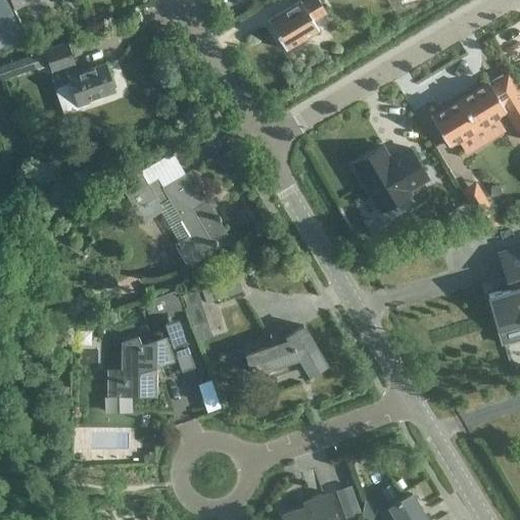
[(319,0),(305,0),(302,2),(270,21),(287,51),(320,32),(315,21),(328,14),(319,0)]
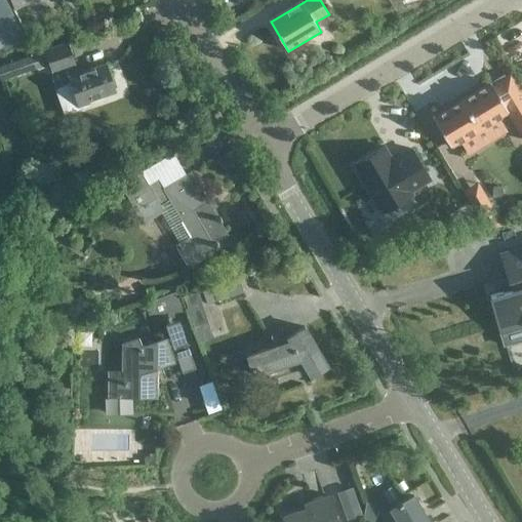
[(89,101),(117,91),(108,66),(80,76),(69,44),(0,68),(0,75),(2,82),(50,66),(52,72),(66,68),(71,84),(65,87),(72,107),(78,105),(80,109),(91,105),(89,101)]
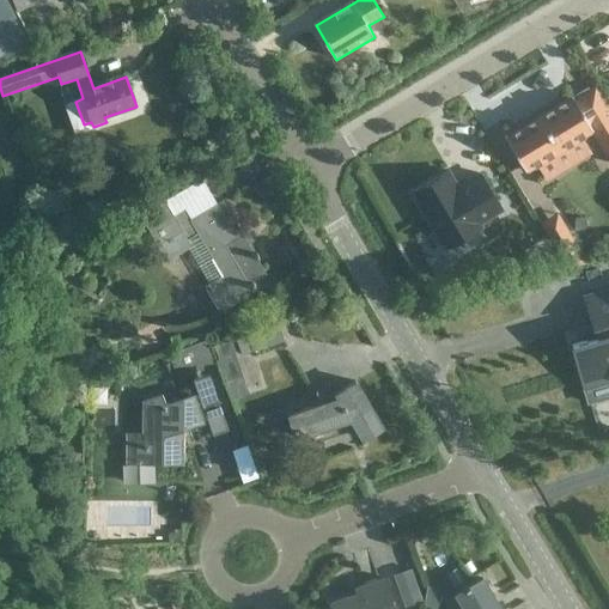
[(608,107),(597,87),(576,101),(574,97),(572,98),(573,99),(562,105),(560,102),(548,109),(550,113),(530,125),(529,121),(517,128),(519,132),(509,138),(507,138),(506,139),(527,172),(529,171),(528,171),(592,132),(608,158),(608,107)]
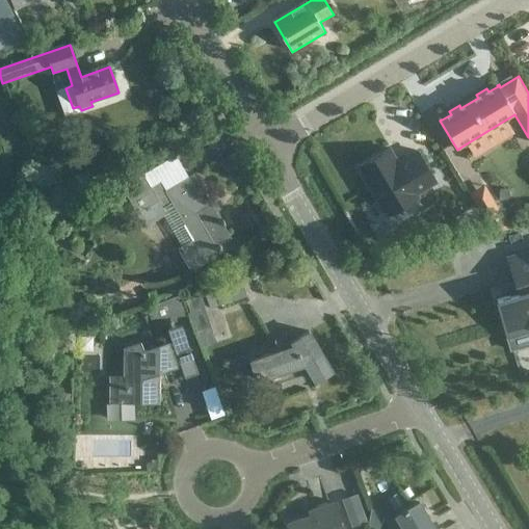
[(390,150),(360,168),(388,216),(419,197),(417,194),(437,183),(419,152),(399,164),(390,150)]
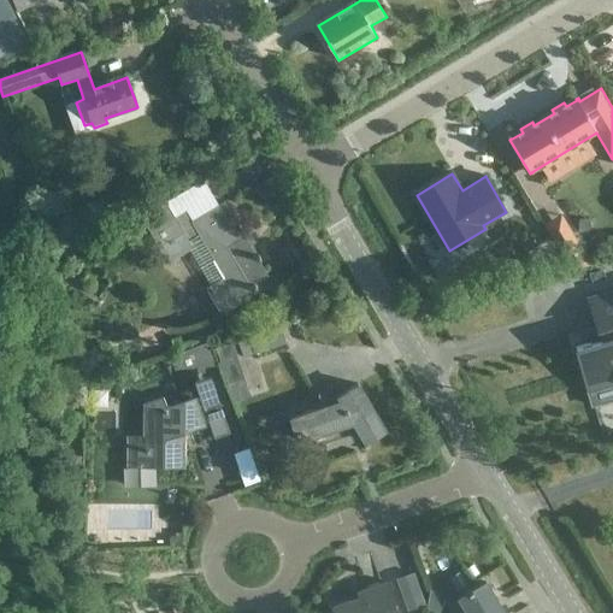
[(176,219),(168,205),(143,219),(161,249),(169,260),(174,263),(193,252),(194,248),(192,242),(202,236),(228,281),(208,292),(223,317),(243,305),(241,300),(253,293),(255,296),(277,289),(225,205),(193,223),(187,213),(176,219)]
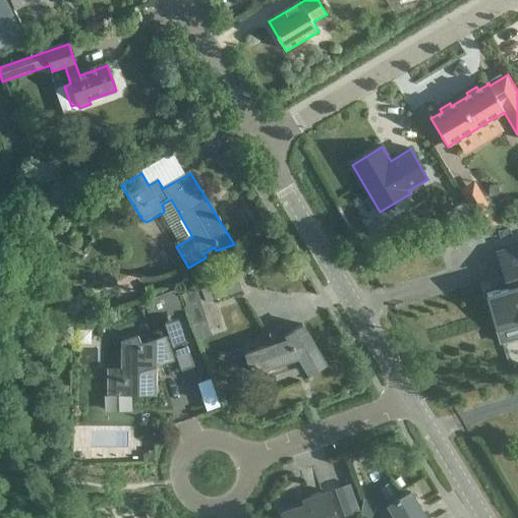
[(486,202),(473,210),(485,228),(501,224),(486,202)]
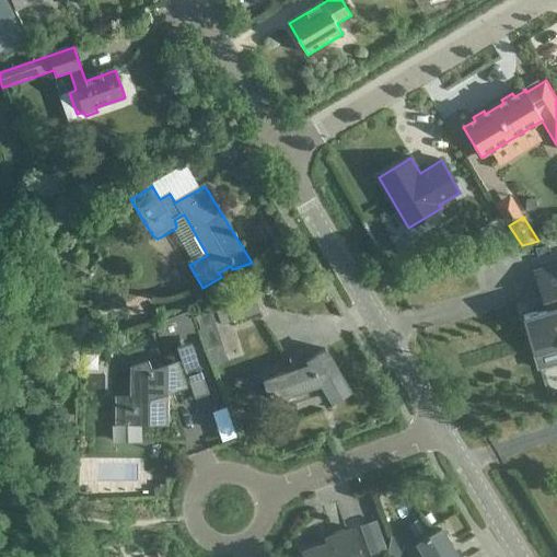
[(556,264),(530,274),(542,309),(521,315),(533,350),(556,343),(556,264)]
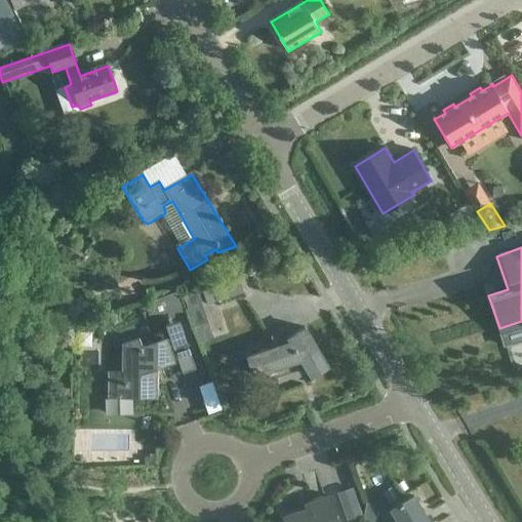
[(218,304),(244,294),(240,281),(214,289),(218,304)]
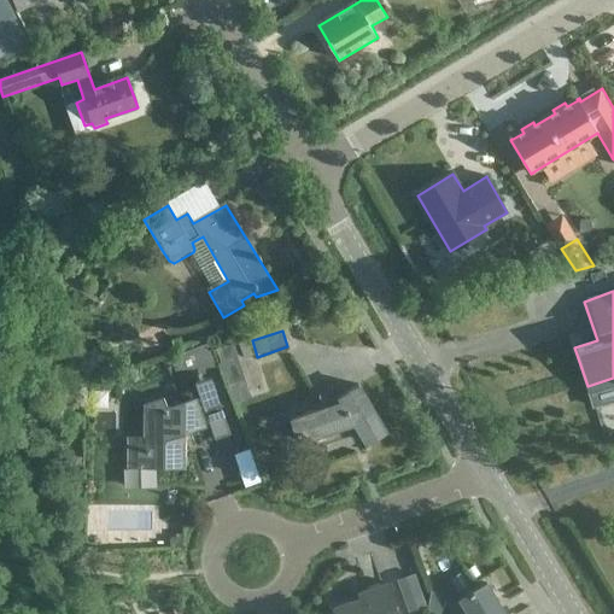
[(209,352),(170,364),(174,375),(215,373),(209,352)]
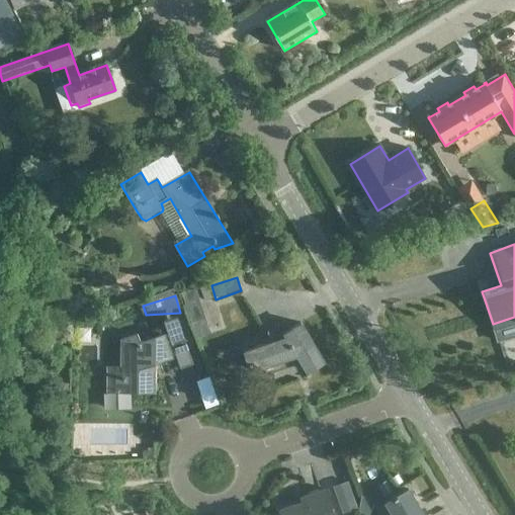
[(162,323),(178,368),(191,364),(175,318),(162,323)]
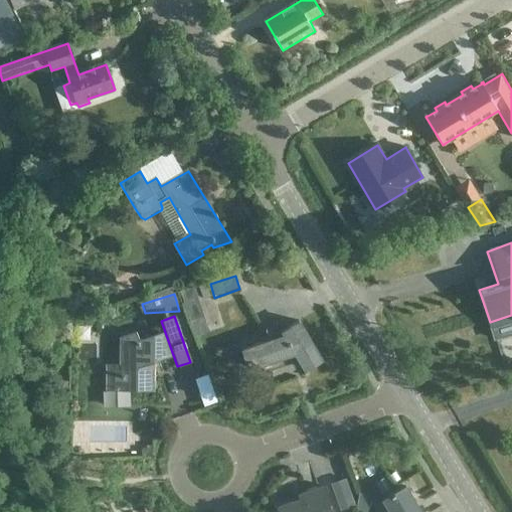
[(306,371),(323,361),(301,323),(284,334),(286,337),(244,352),(251,370),(297,355),(306,371)]
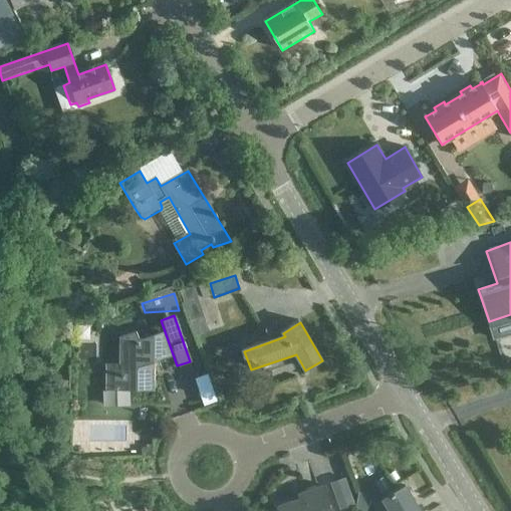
[(103,390),(154,391),(154,362),(172,355),(164,333),(139,342),(138,343),(121,343),(121,366),(104,366),(103,390)]
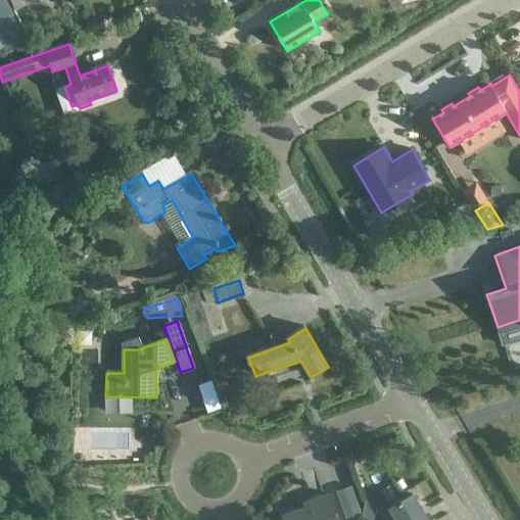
[(337,519),(329,495),(305,504),(308,509),(285,517),(286,519),(337,519)]
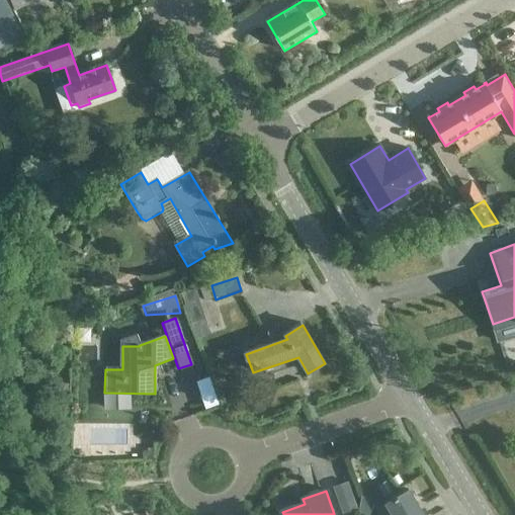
[(388,505),(393,514),(423,514),(410,492),(388,505)]
